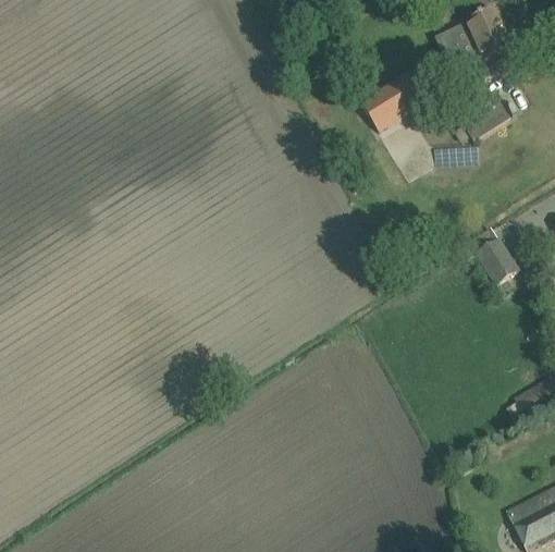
[(473,17),(446,31),(456,52),(464,68),(483,60),(492,56),(512,46),(494,8),(473,17)]
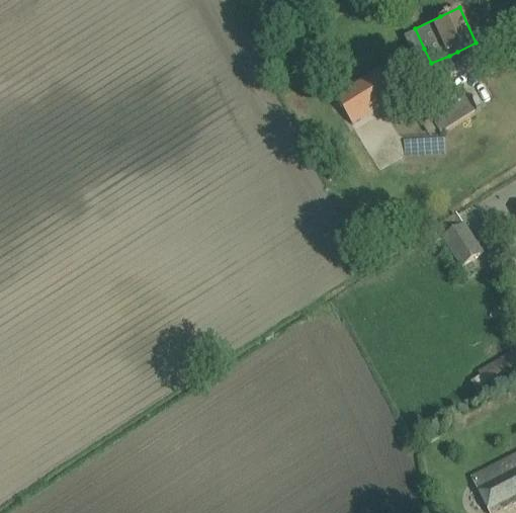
[(378,69),(348,88),(363,112),(394,93),(378,69)]
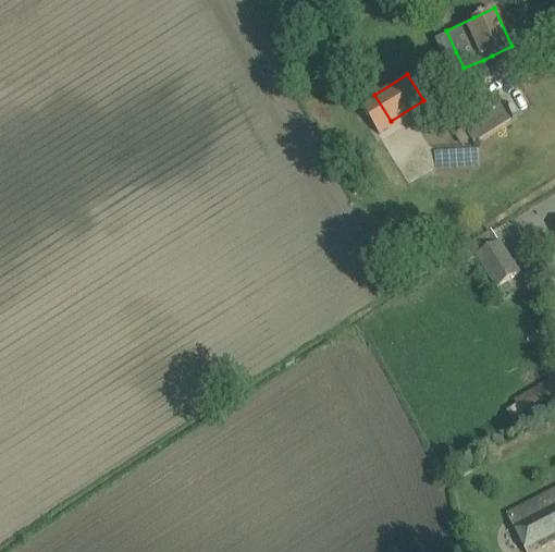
[(496,97),(459,121),(469,136),(472,140),(473,139),(509,118),(496,97)]
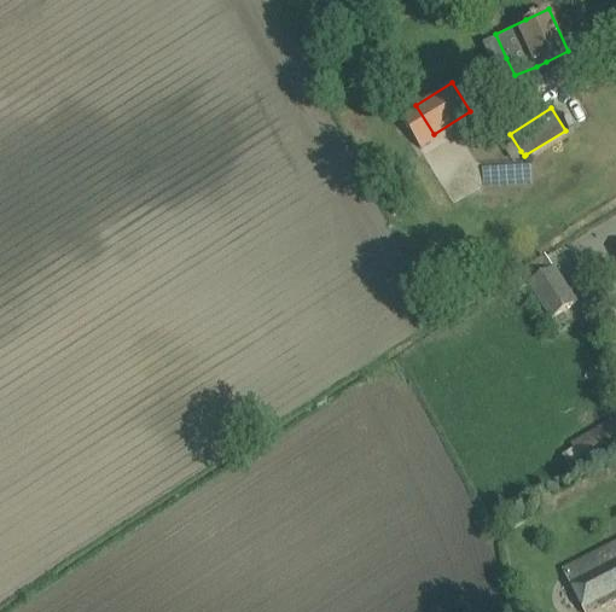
[(550,314),(574,298),(553,266),(529,281),(550,314)]
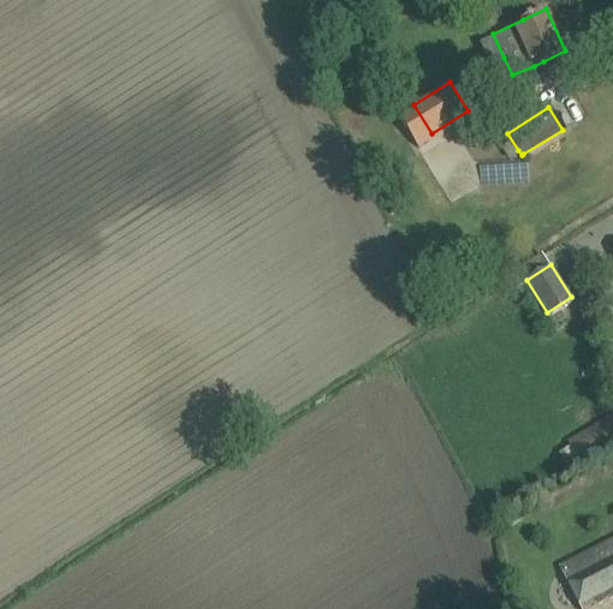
[(612,421),(608,413),(567,437),(581,460),(612,441),(612,421)]
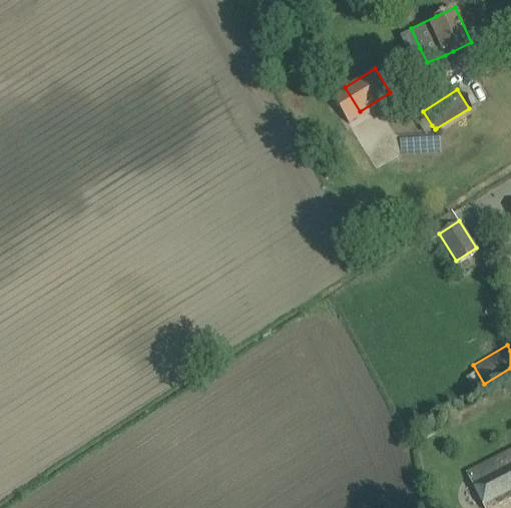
[(510,446),(466,470),(485,507),(488,507),(510,496),(510,446)]
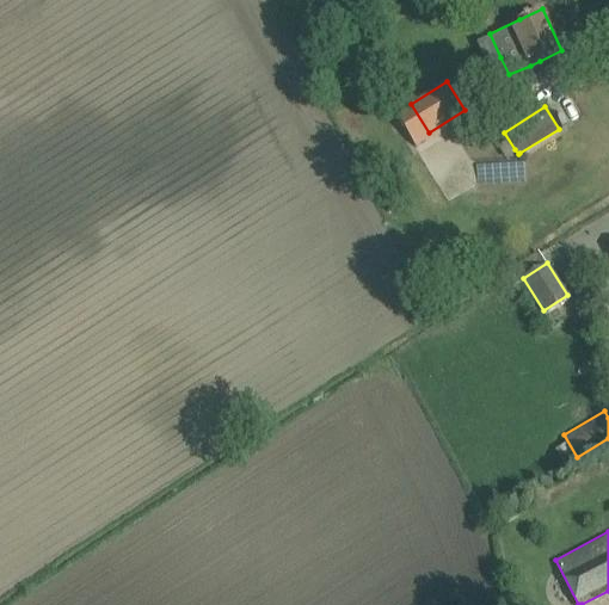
All buildings are outlined.
